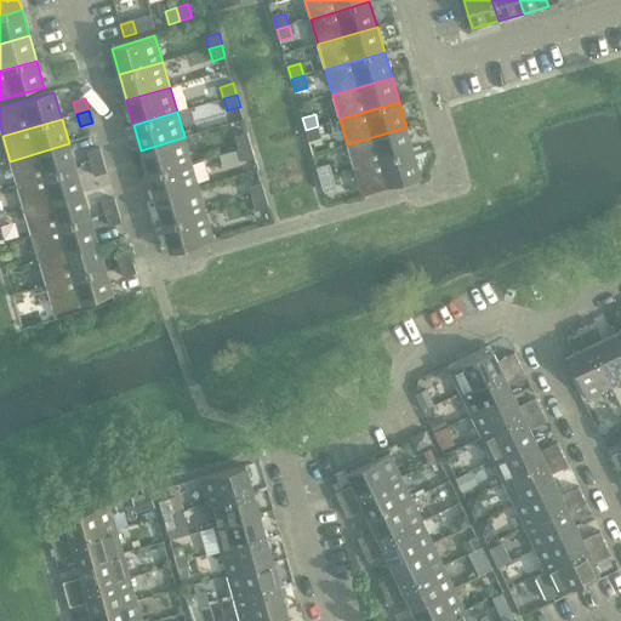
[(318,126),(306,130),(309,141),(322,137),(318,126)]
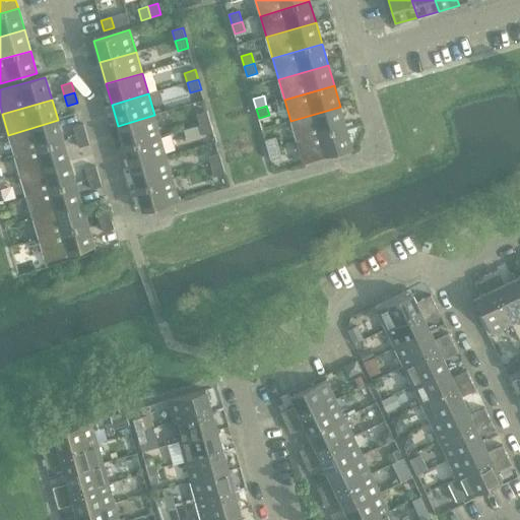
[(340,107),(290,121),(297,142),(346,128),(340,107)]
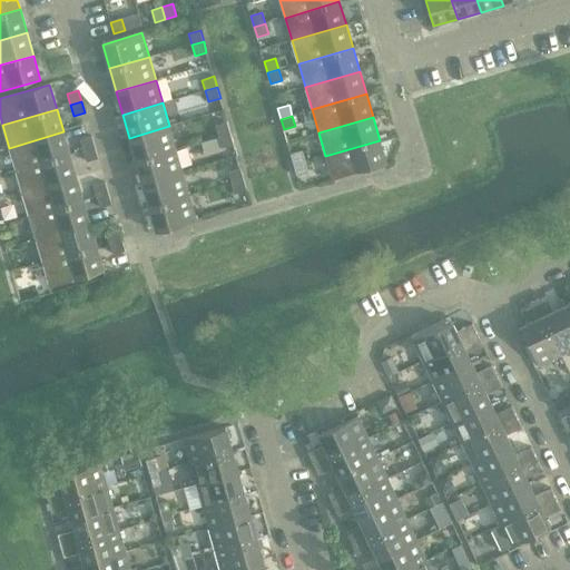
[(216,126),(219,137),(231,134),(227,123),(216,126)]
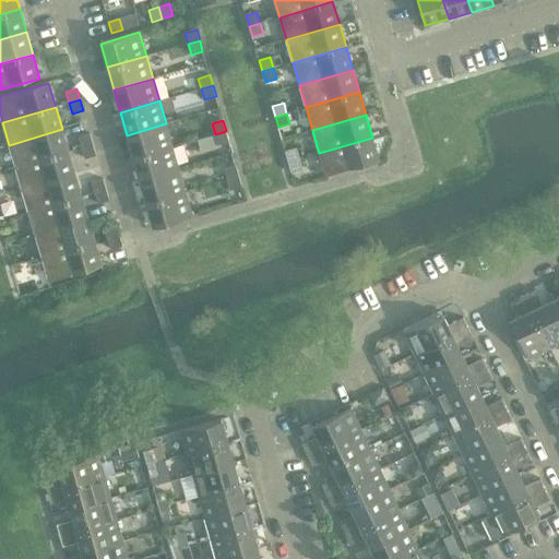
[(166,123),(127,135),(133,157),(173,146),(166,123)]
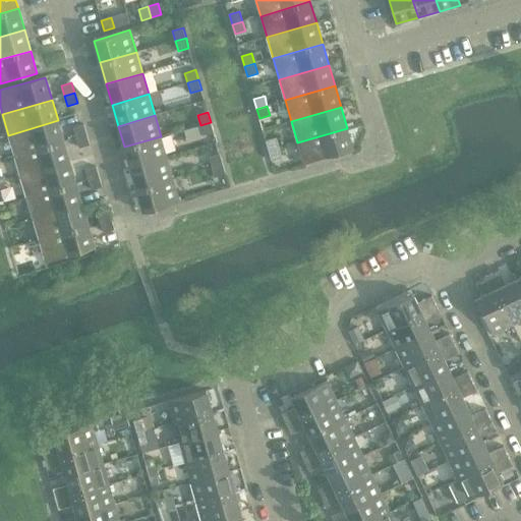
[(58,120),(8,135),(14,156),(64,141),(58,120)]
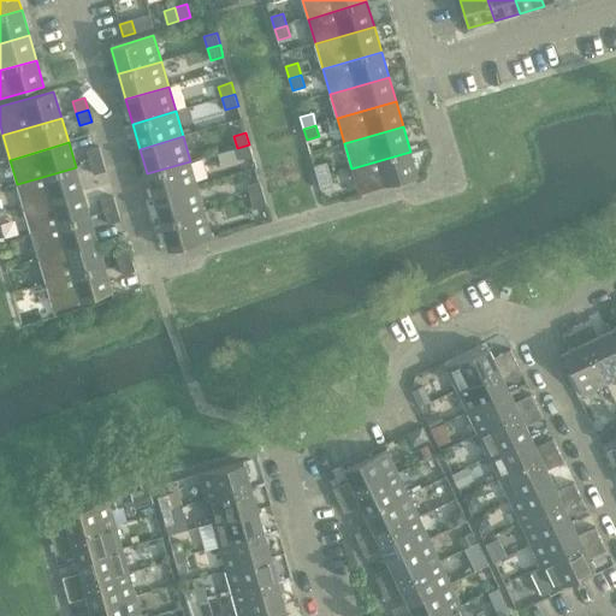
[(249,144),(237,148),(240,160),(253,157),(249,144)]
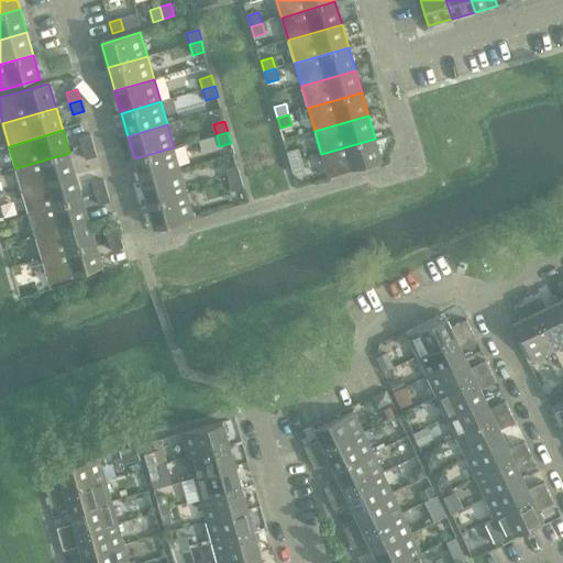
[(79,139),(83,150),(94,146),(91,135),(79,139)]
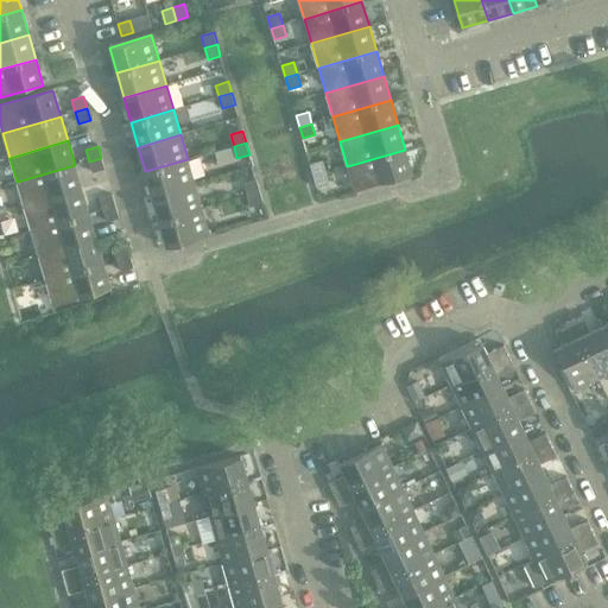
[(405,150),(347,166),(355,192),(412,176),(405,150)]
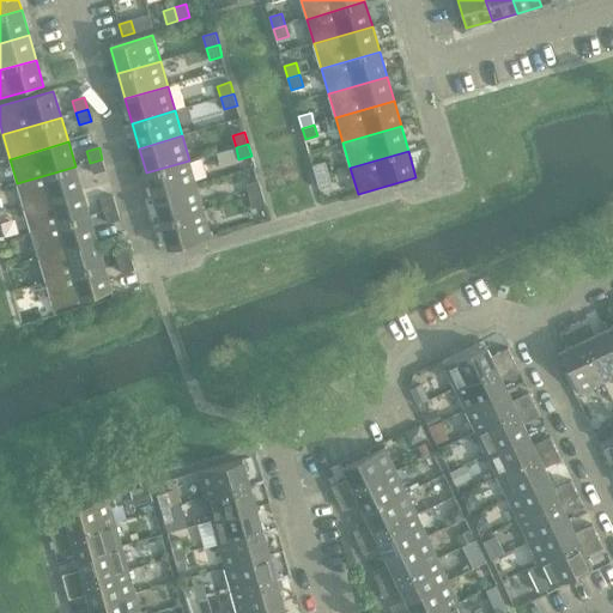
[(102,159),(90,163),(93,174),(105,170),(102,159)]
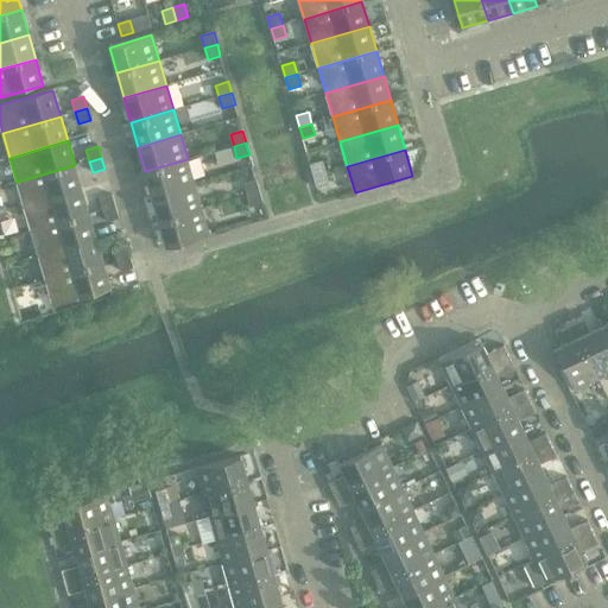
[(188,159),(145,171),(152,196),(195,184),(188,159)]
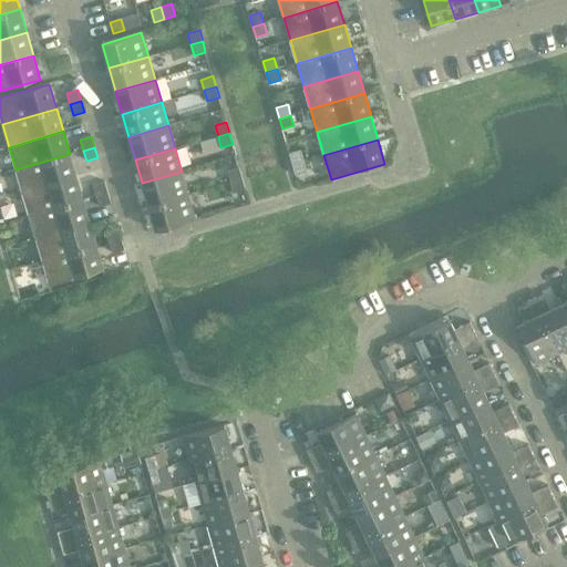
[(289,153),(292,164),(305,161),(301,150),(289,153)]
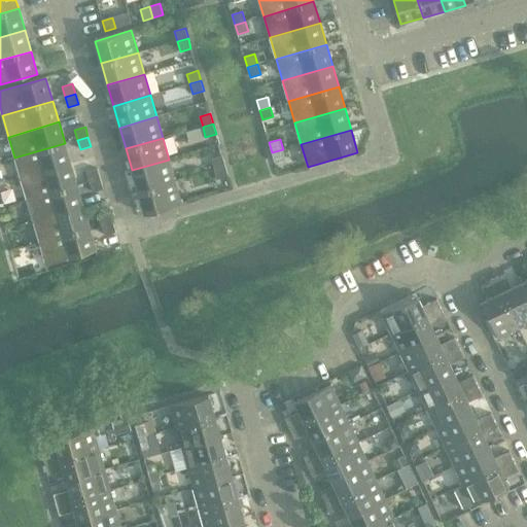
[(65,143),(14,157),(21,179),(71,165),(65,143)]
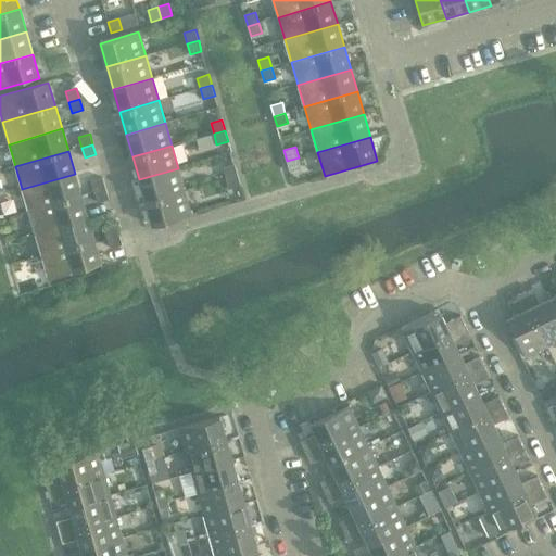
[(299,158),(287,161),(290,172),(301,168),(299,158)]
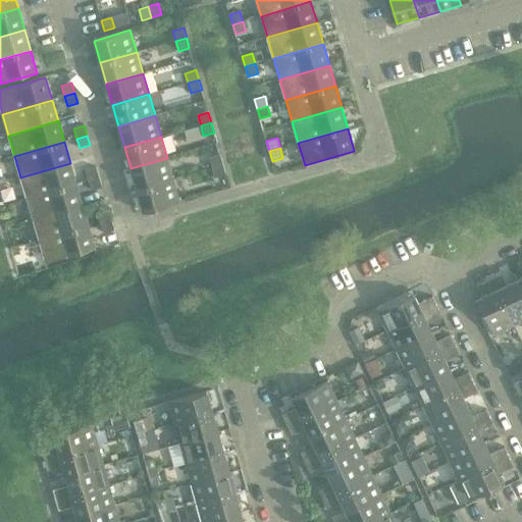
[(210,158),(213,167),(223,164),(220,155),(210,158)]
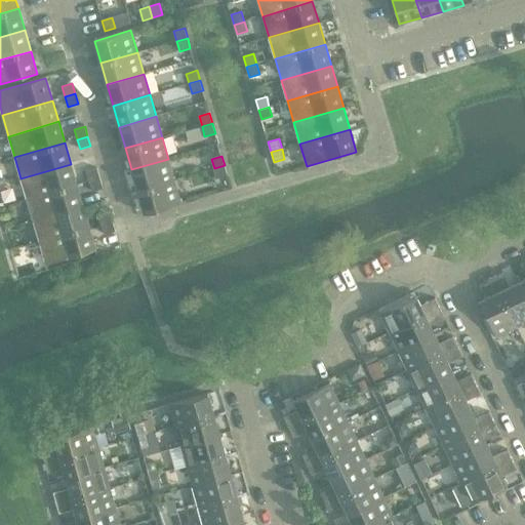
[(168,159),(131,169),(138,191),(174,180),(168,159)]
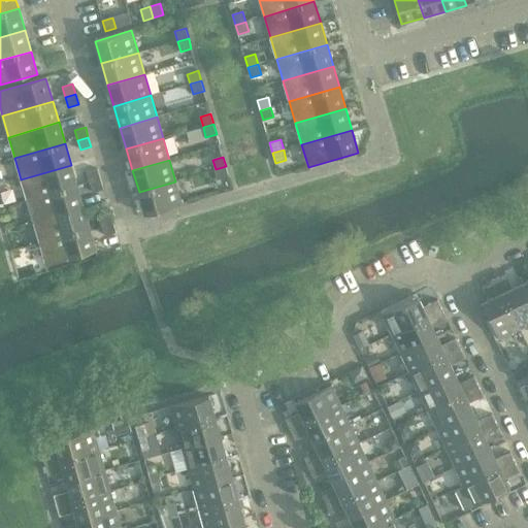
[(71,165),(21,179),(27,201),(77,187),(71,165)]
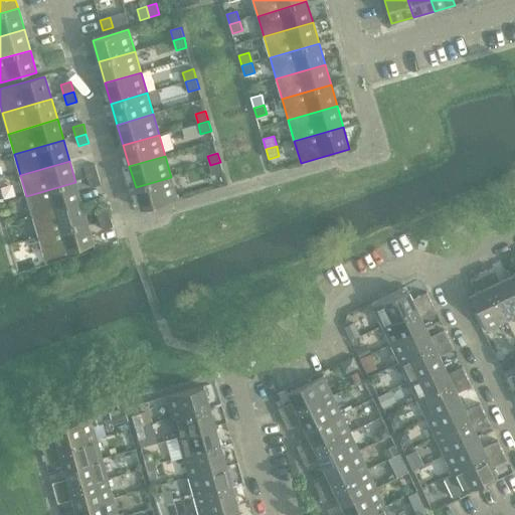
[(220,162),(210,165),(213,175),(223,172),(220,162)]
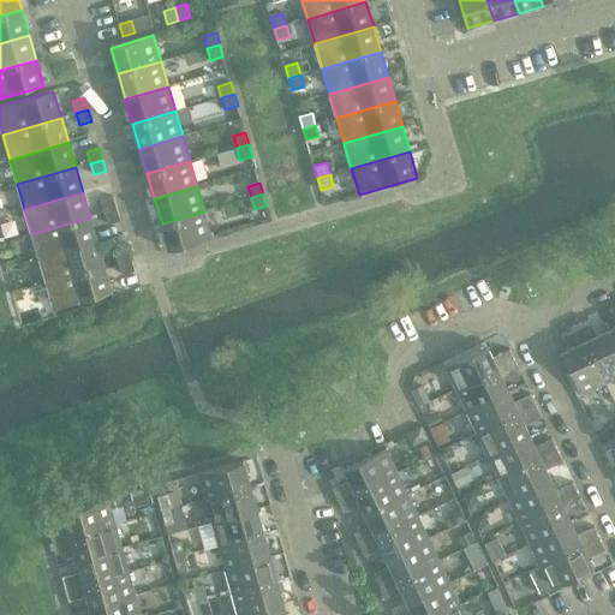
[(101,201),(105,213),(118,209),(114,197),(101,201)]
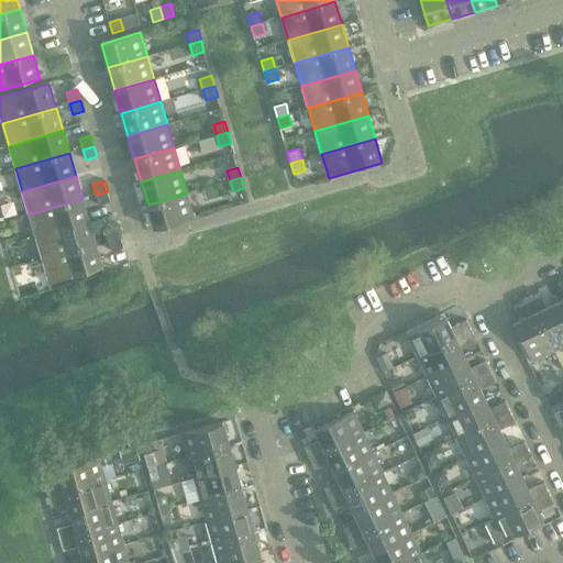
[(108,191),(96,195),(99,206),(111,202),(108,191)]
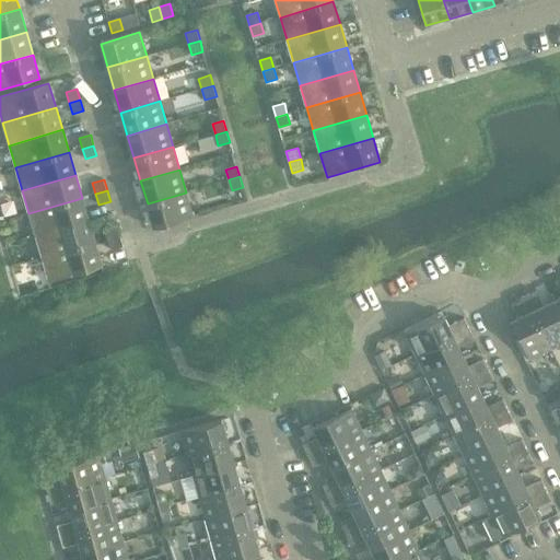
[(186,193),(148,203),(154,228),(193,216),(186,193)]
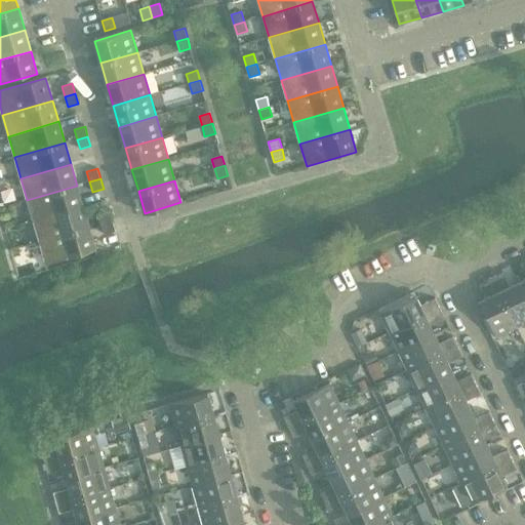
[(77,186),(27,200),(34,220),(83,206),(77,186)]
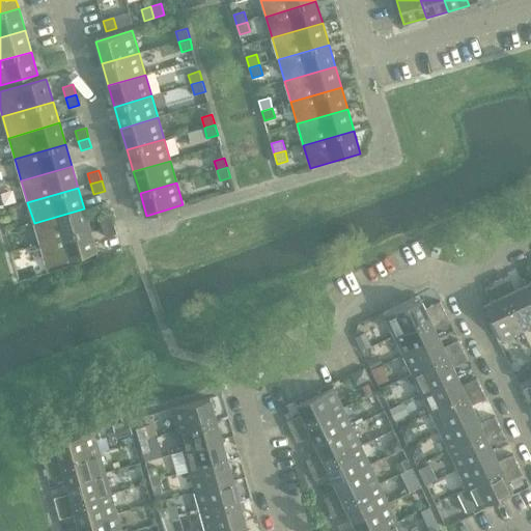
[(84,208),(34,223),(40,245),(90,230),(84,208)]
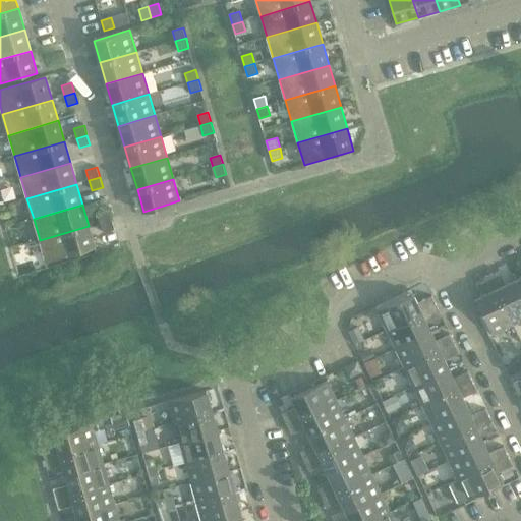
[(99,213),(102,222),(112,219),(109,210),(99,213)]
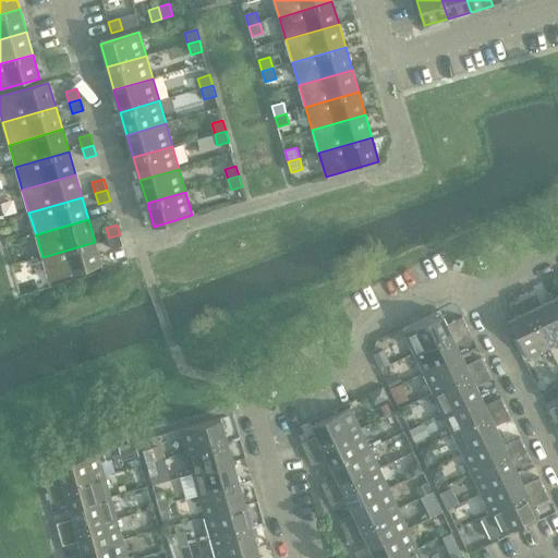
[(120,234),(109,238),(111,249),(123,245),(120,234)]
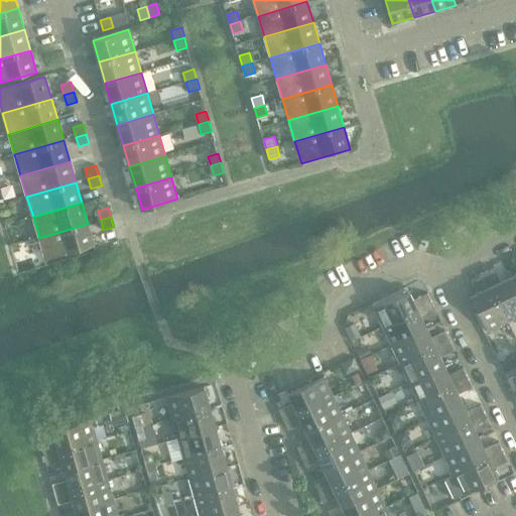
[(88,224),(39,238),(45,260),(95,246),(88,224)]
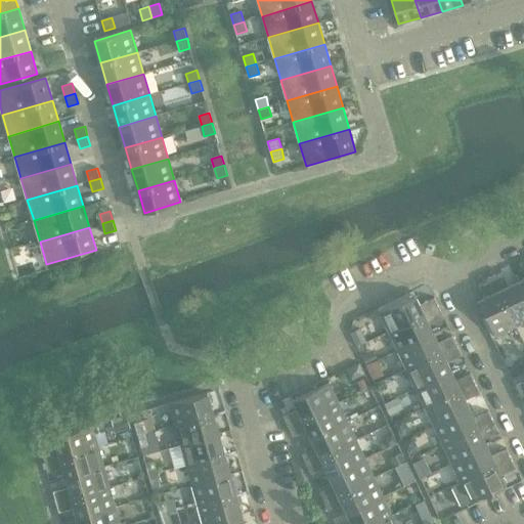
[(501,271),(491,276),(516,326),(523,321),(523,295),(518,281),(509,287),(501,271)]
